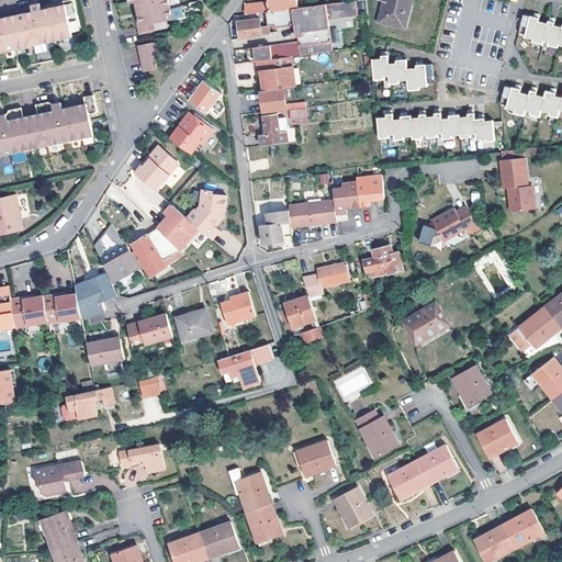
[(0,52),(36,44),(38,53),(48,51),(46,42),(72,36),(68,15),(76,14),(72,0),(70,0),(65,1),(65,4),(42,10),(42,7),(41,3),(35,4),(32,6),(33,11),(0,18),(0,52)]
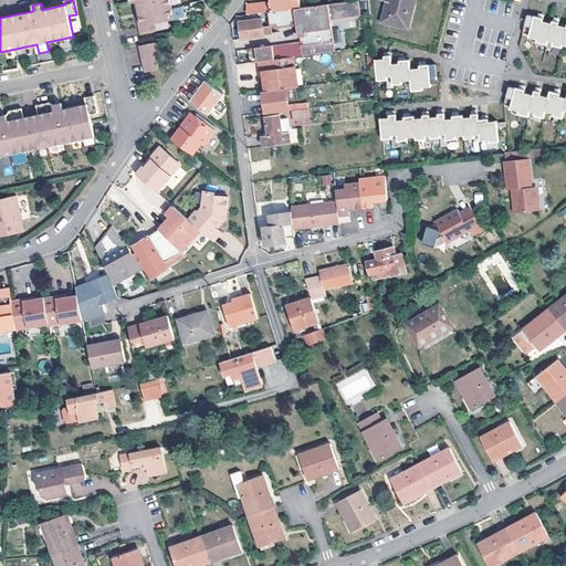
[(130,6),(134,4),(137,4),(142,27),(138,27),(140,37),(156,33),(154,24),(175,20),(169,0),(128,0),(129,0),(130,6)]
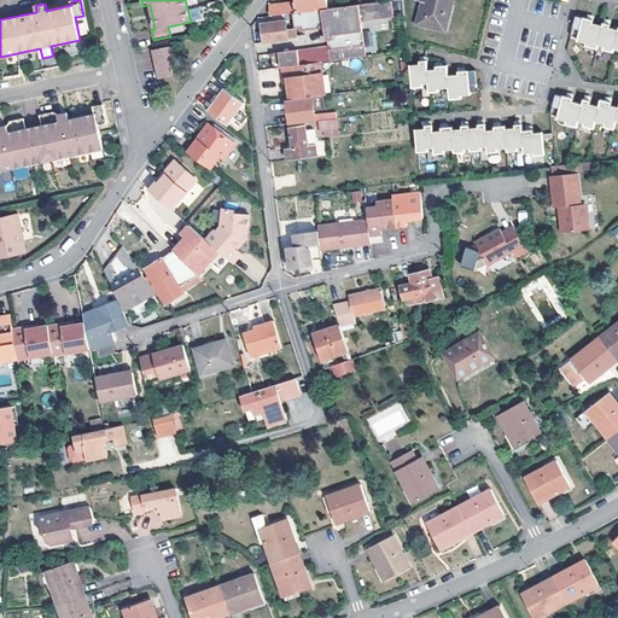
[(292,13),(326,9),(325,0),(321,0),(319,0),(297,0),(297,3),(269,6),(270,16),(292,13)]
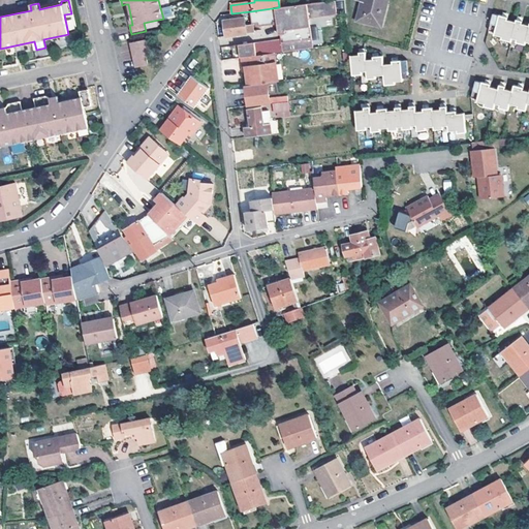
[(313,48),(309,19),(337,13),(335,0),(331,0),(279,7),(250,11),(252,25),(258,24),(258,27),(284,23),(285,33),(280,34),(283,52),(313,48)]
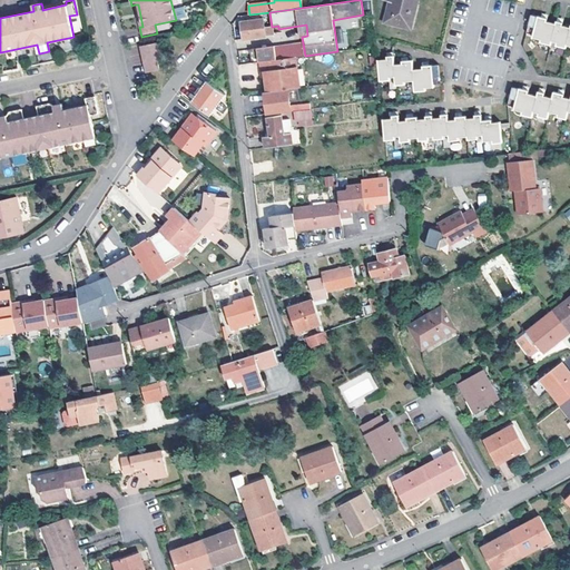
[(386,0),(390,1),(384,23),(405,28),(412,3),(418,5),(418,0),(386,0)]
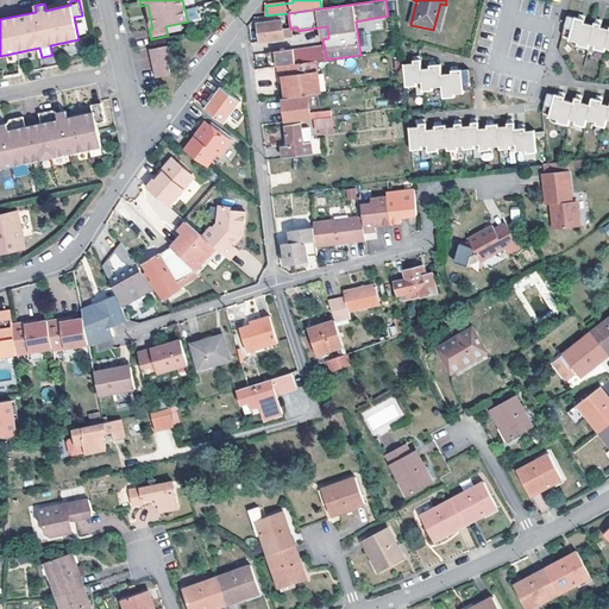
[(584,20),(575,18),(569,41),(578,43),(577,45),(588,49),(588,51),(594,52),(595,49),(604,51),(606,49),(608,49),(608,30),(601,27),(601,25),(595,24),(594,26),(586,24),(584,23),(584,20)]
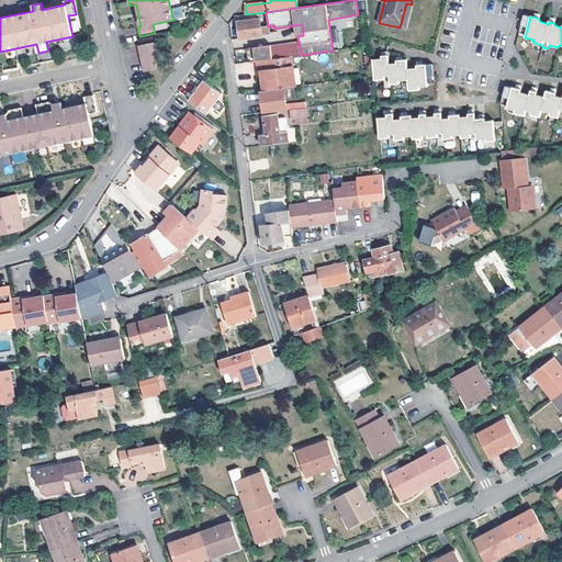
[(237,22),(239,38),(269,35),(268,26),(261,27),(260,19),(237,22)]
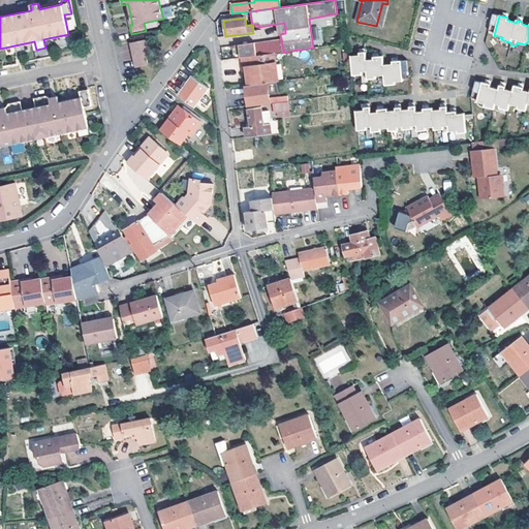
[(134,57),(137,66),(147,64),(145,55),(150,53),(149,45),(148,40),(142,41),(132,43),(133,50),(134,57)]
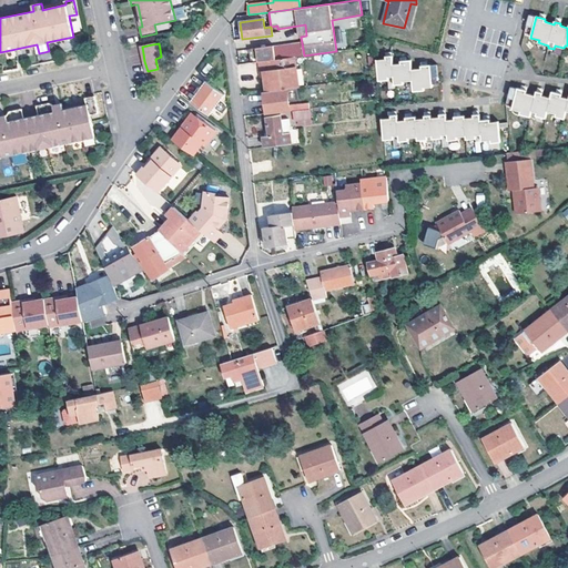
[(260,62),(276,60),(274,46),(250,50),(252,63),(260,62)]
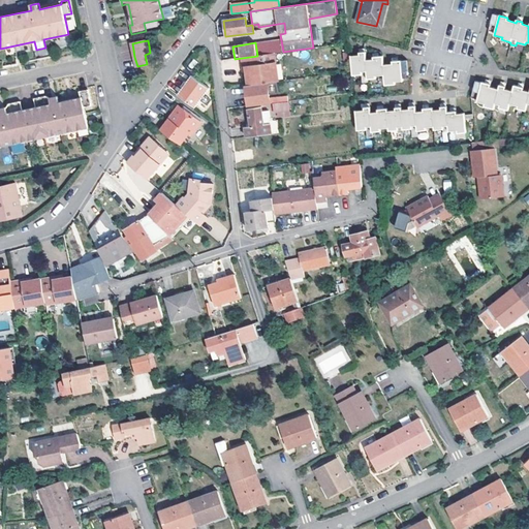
[(278,82),(275,53),(257,56),(242,58),(243,67),(245,66),(246,69),(248,86),(267,84),(278,82)]
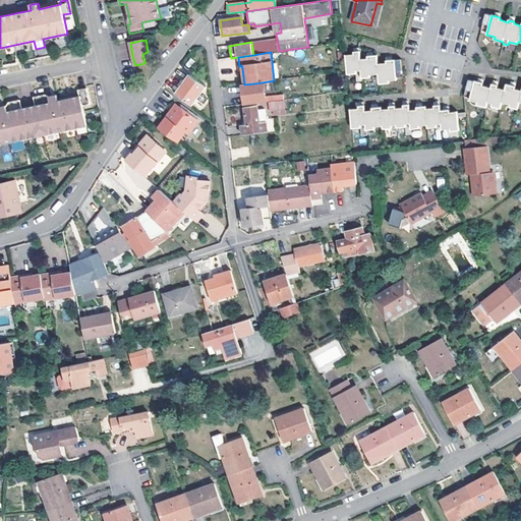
[(395,60),(386,61),(387,63),(377,63),(377,56),(367,56),(367,58),(359,59),(359,52),(354,52),(354,54),(346,55),(347,73),(356,73),(356,70),(361,70),(361,77),(369,77),(369,74),(378,74),(379,83),(389,83),(388,80),(396,80),(395,60)]
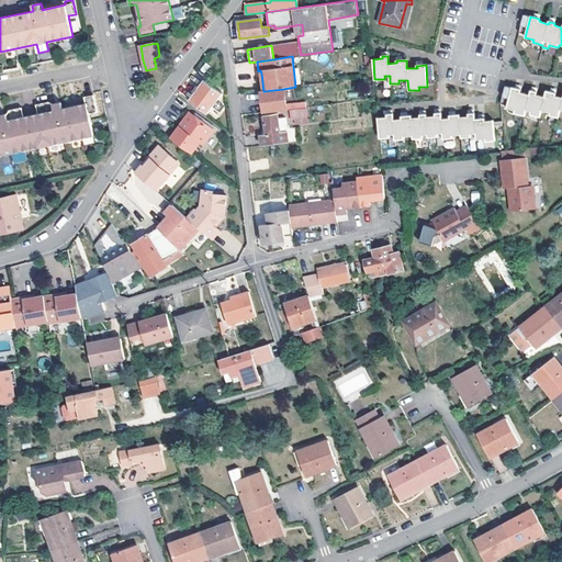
[(197,90),(189,100),(208,114),(213,107),(220,112),(224,105),(216,101),(223,93),(204,80),(197,90)]
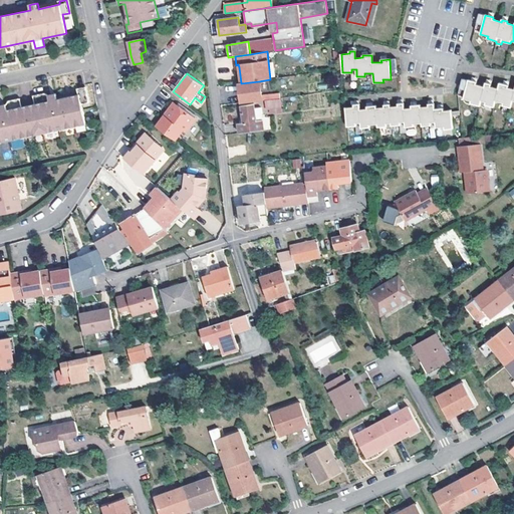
[(513,89),(507,88),(508,86),(499,84),(498,89),(490,87),(490,84),(485,83),(484,87),(475,85),(476,82),(468,80),(464,99),(471,101),(470,103),(485,107),(485,104),(494,107),(495,101),(503,103),(503,105),(510,107),(509,111),(513,112),(513,89)]
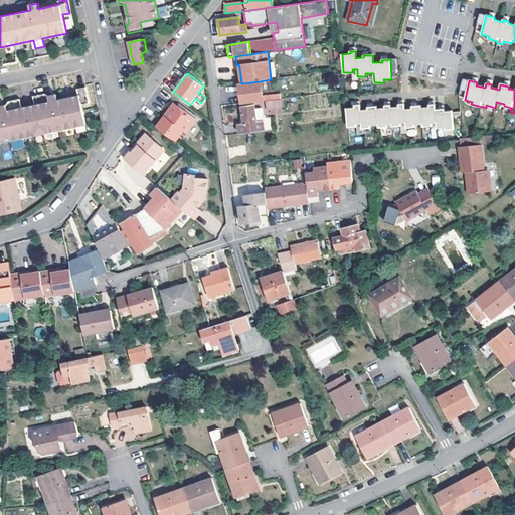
[(260,81),(241,83),(238,83),(240,93),(241,103),(263,101),(260,81)]
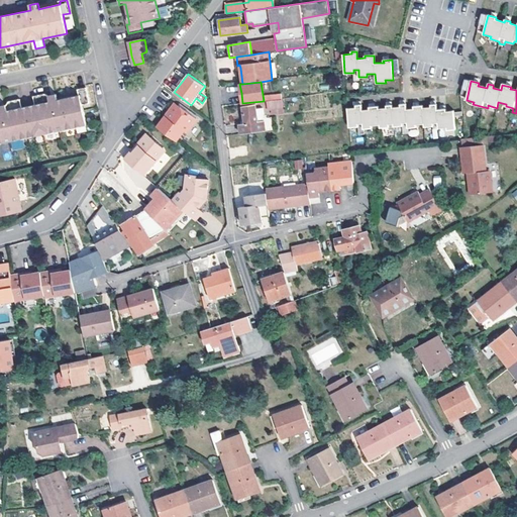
[(0,143),(83,126),(79,105),(86,103),(83,88),(74,89),(75,92),(76,95),(55,100),(55,97),(54,94),(50,95),(45,96),(42,94),(31,96),(33,105),(18,107),(16,99),(9,101),(6,104),(1,105),(0,105),(0,143)]
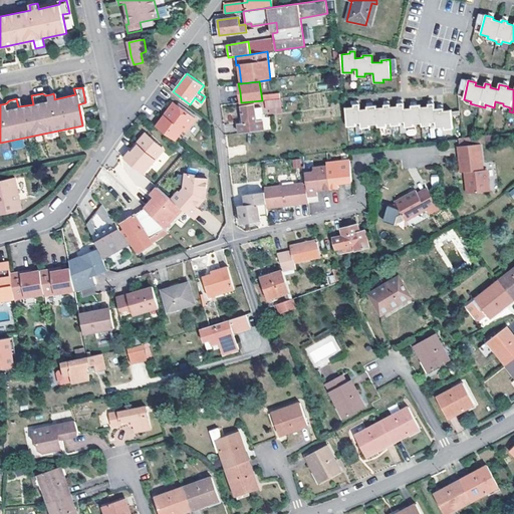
[(279,98),(265,100),(266,109),(281,106),(279,98)]
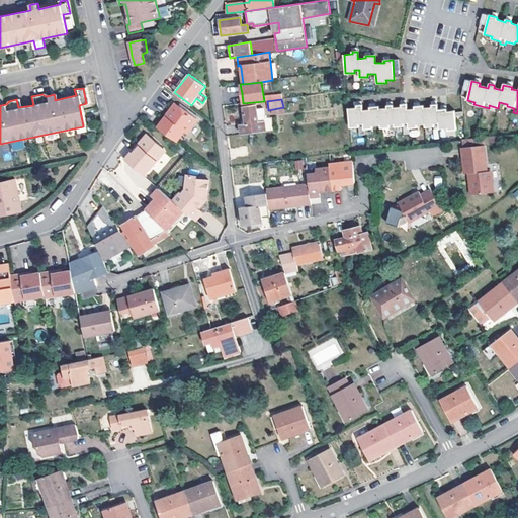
[(175,103),(166,116),(168,118),(170,116),(178,105),(175,103)]
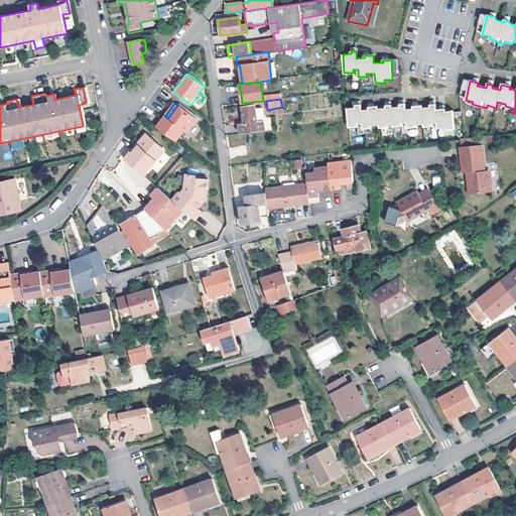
[(355,108),(348,108),(350,127),(357,126),(357,134),(363,134),(363,128),(370,128),(370,125),(379,125),(379,127),(387,127),(387,130),(393,130),(393,126),(401,126),(401,134),(407,133),(407,128),(414,127),(414,125),(423,124),(423,127),(431,126),(432,129),(445,128),(445,130),(454,129),(453,111),(444,112),(444,110),(435,110),(435,105),(429,105),(429,108),(421,108),(421,106),(412,107),(413,109),(405,109),(404,104),(399,105),(399,107),(391,108),(391,105),(385,106),(385,108),(377,109),(377,107),(368,107),(368,110),(361,110),(360,105),(355,105),(355,108)]
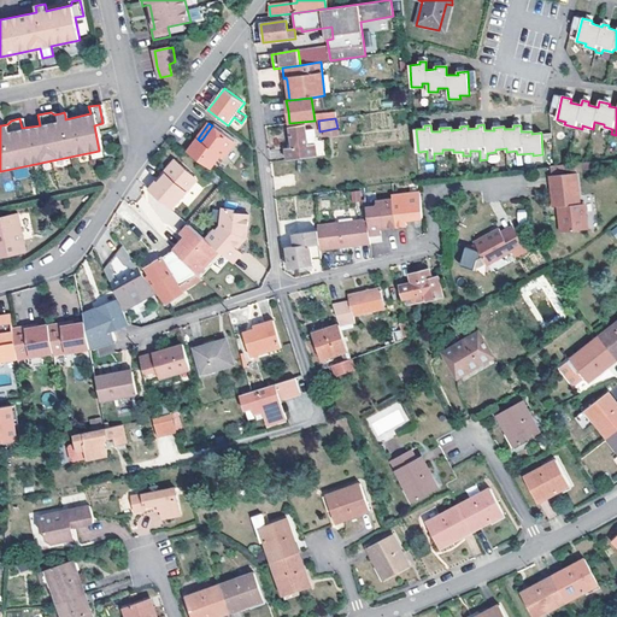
[(198,139),(187,153),(210,169),(221,156),(223,158),(235,142),(212,125),(203,139),(200,141),(198,139)]
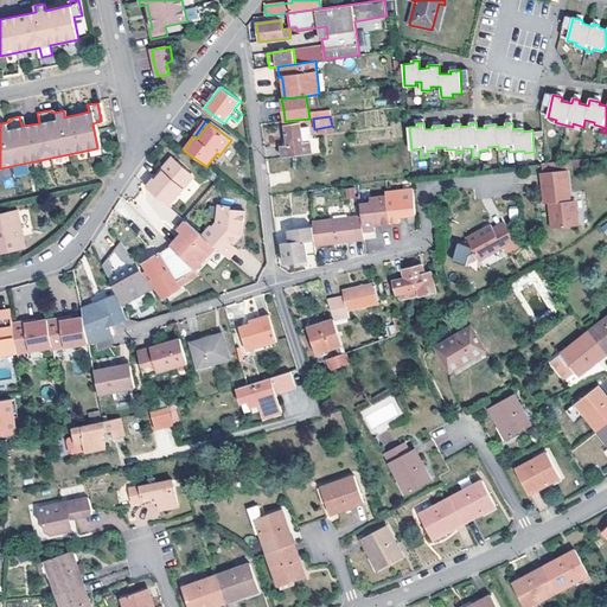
[(281,146),(282,158),(311,154),(310,141),(311,141),(310,129),(301,131),(300,123),(285,126),(288,145),(281,146)]
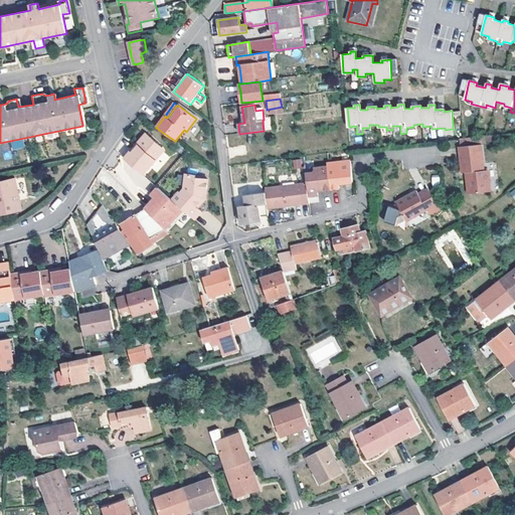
[(123,161),(140,175),(159,154),(158,148),(146,138),(143,138),(136,147),(137,148),(134,152),(131,156),(129,154),(123,161)]
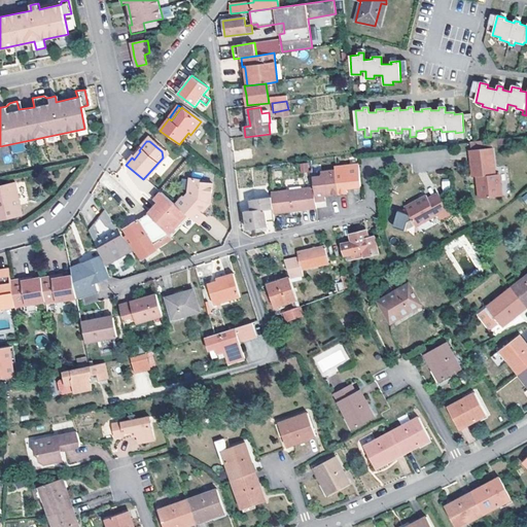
[(492,148),(470,150),(475,177),(478,177),(481,199),(502,196),(499,174),(495,174),(492,148)]
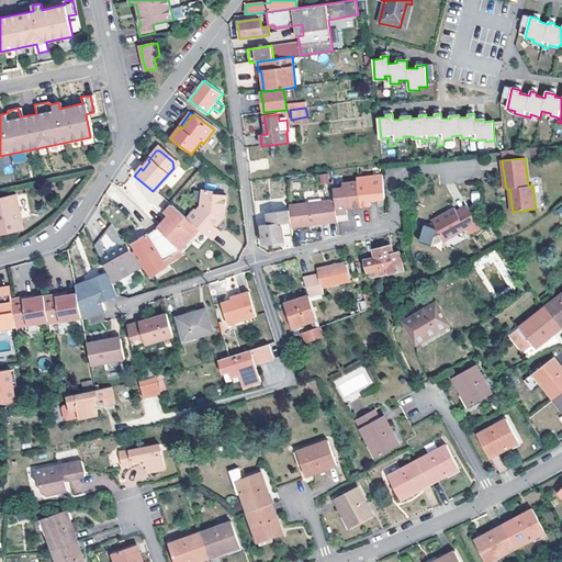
[(149,161),(148,160),(141,168),(143,170),(146,166),(149,161)]
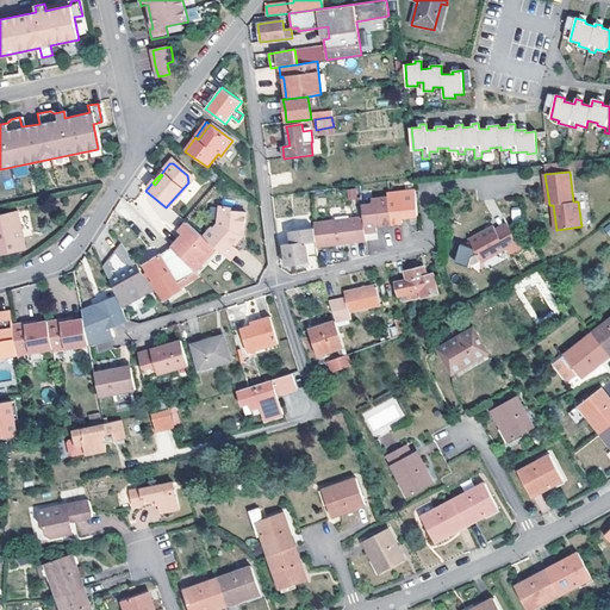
[(346,190),(348,200),(358,198),(356,187),(346,190)]
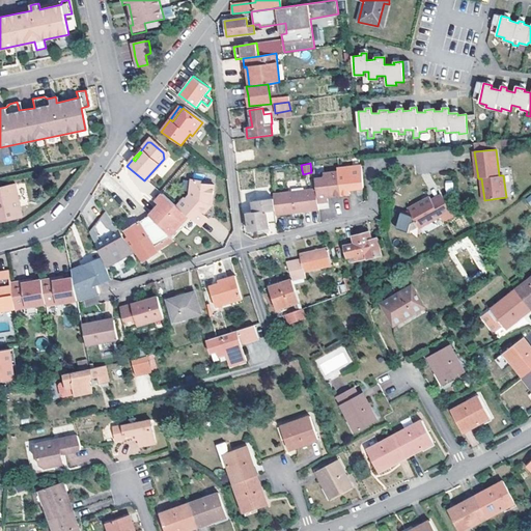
[(361,166),(337,168),(340,194),(350,193),(348,188),(352,188),(363,187),(361,166)]
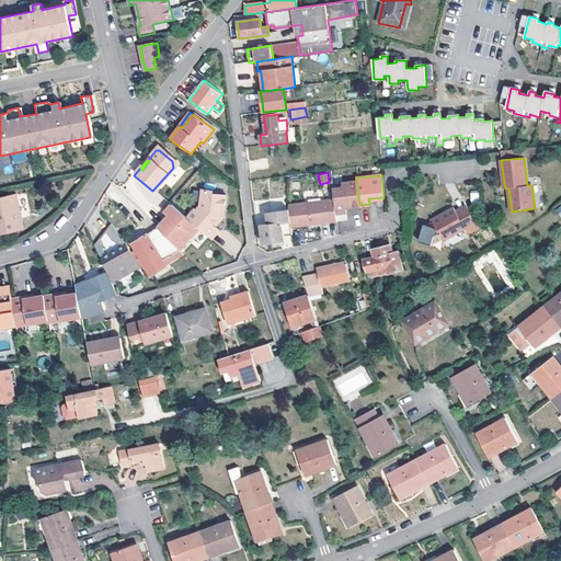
[(359,205),(356,178),(355,178),(356,182),(342,183),(343,189),(333,190),(334,199),(335,214),(345,213),(345,206),(347,206),(359,205)]
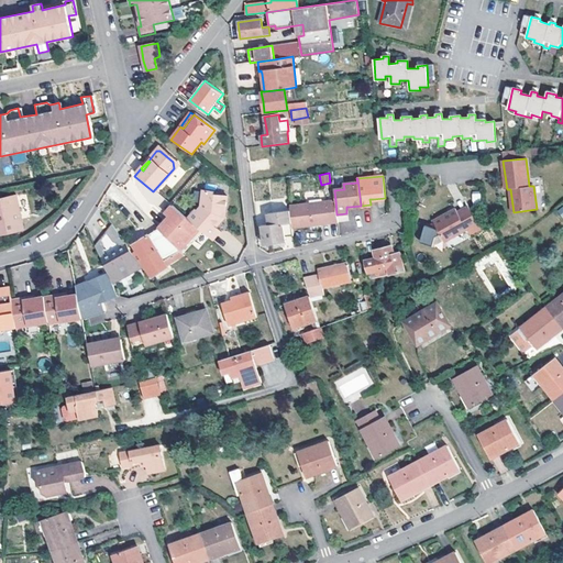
[(186,220),(199,231),(212,242),(220,233),(214,230),(219,224),(217,222),(220,218),(221,212),(224,212),(225,196),(211,195),(211,192),(200,191),(199,209),(196,212),(194,211),(186,220)]
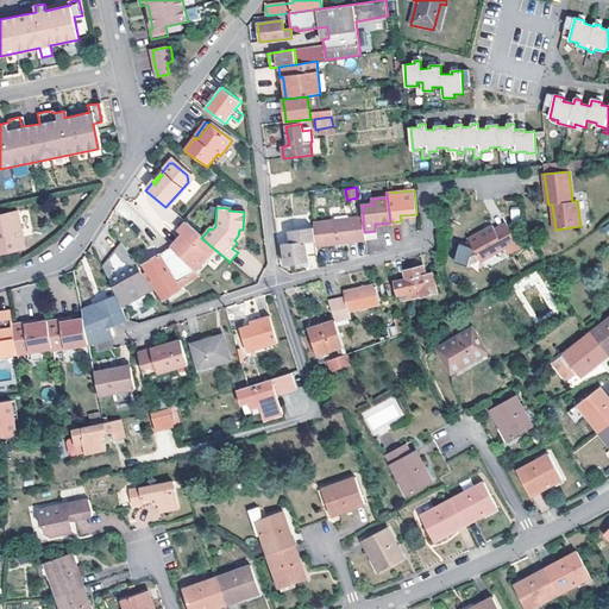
[(0,253),(25,249),(17,211),(0,214),(0,253)]
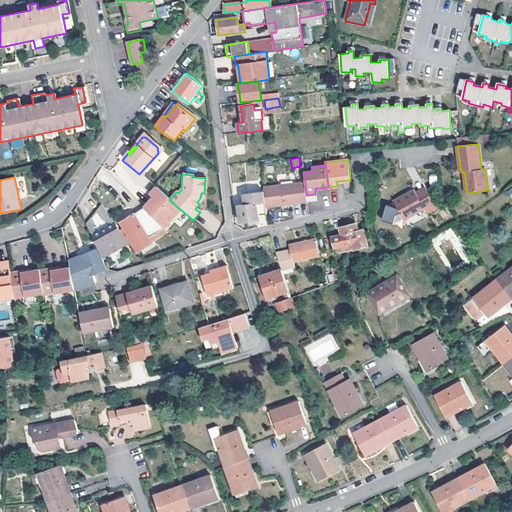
[(306,195),(305,182),(262,188),(263,193),(265,209),(308,203),(306,195)]
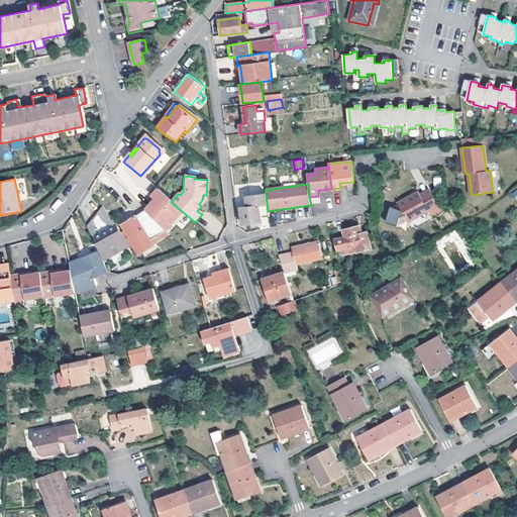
[(418,192),(398,202),(408,221),(428,211),(429,212),(439,207),(429,189),(419,195),(418,192)]
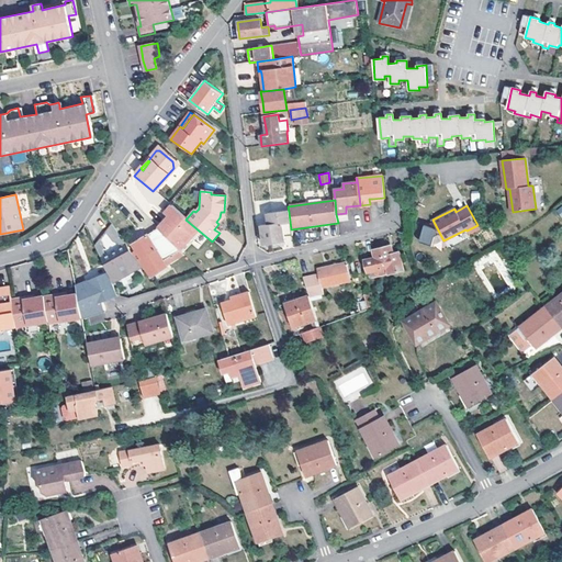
[(186,220),(170,206),(164,214),(168,217),(165,221),(158,228),(181,250),(199,231),(186,220)]
